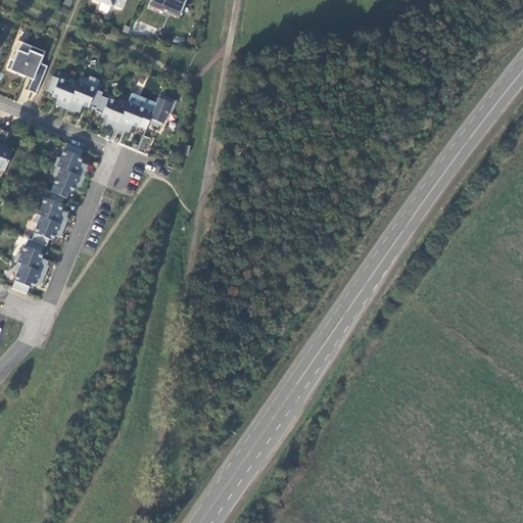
[(94,0),(112,7),(113,5),(123,9),(126,0),(94,0)]
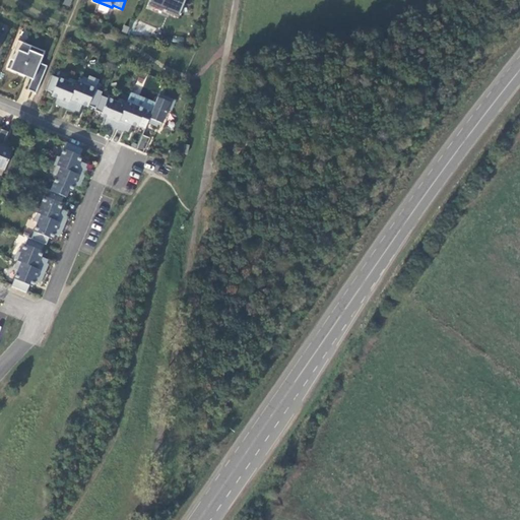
[(149,0),(148,4),(176,15),(181,4),(184,5),(185,0),(149,0)]
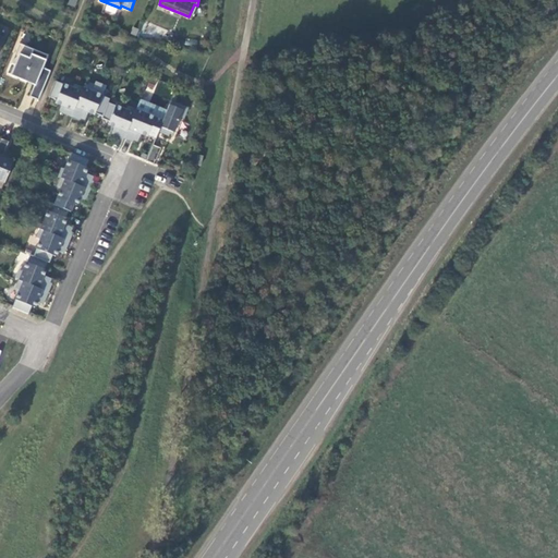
[(34,85),(29,97),(38,100),(50,72),(43,69),(48,56),(19,44),(11,64),(14,65),(11,75),(34,85)]
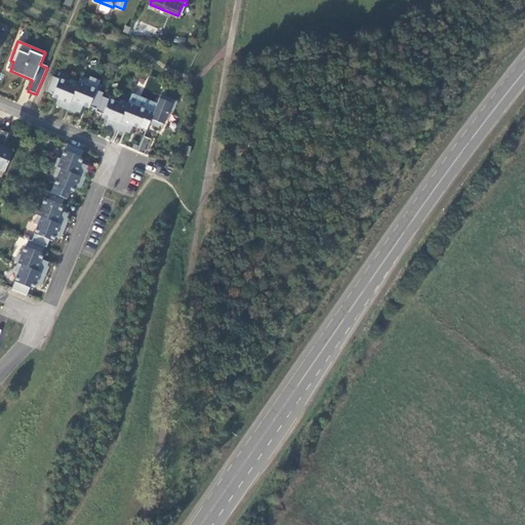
[(57,99),(55,105),(67,110),(78,83),(70,80),(69,83),(51,76),(46,91),(52,94),(51,97),(57,99)]
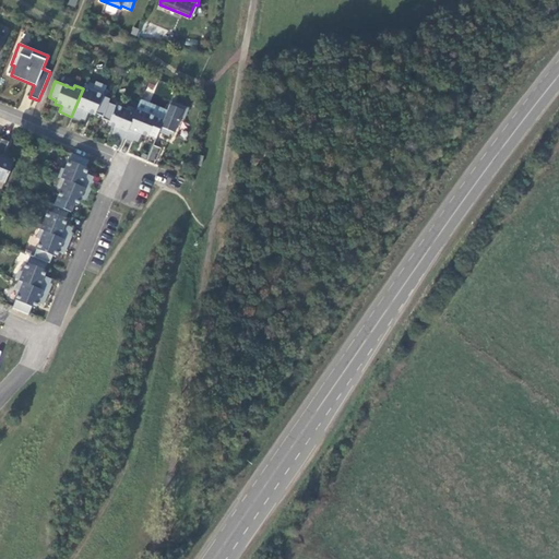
[(94,116),(95,114),(103,117),(108,103),(110,99),(92,92),(94,88),(85,84),(83,88),(71,117),(80,121),(81,119),(85,120),(88,113),(94,116)]
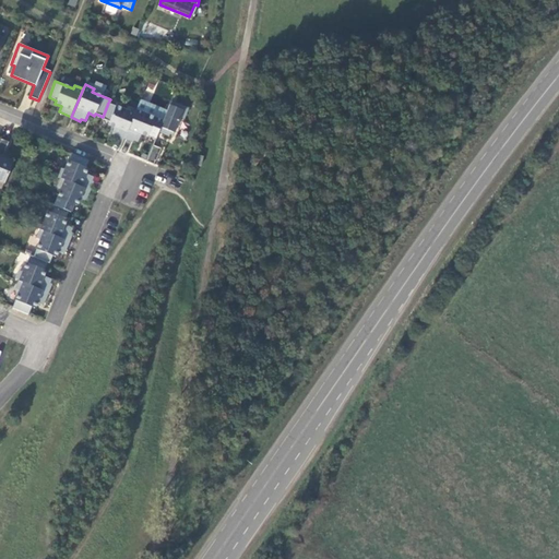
[(174,135),(180,118),(183,119),(188,109),(170,102),(163,121),(158,131),(169,135),(170,134),(174,135)]
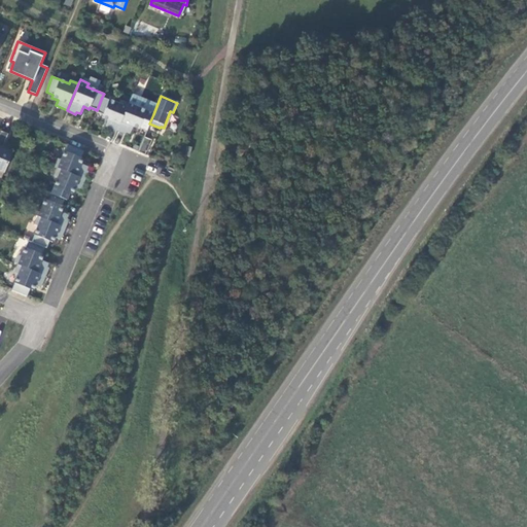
[(96,112),(103,115),(102,118),(108,120),(105,126),(117,131),(129,104),(120,101),(118,104),(102,97),(97,110),(96,112)]
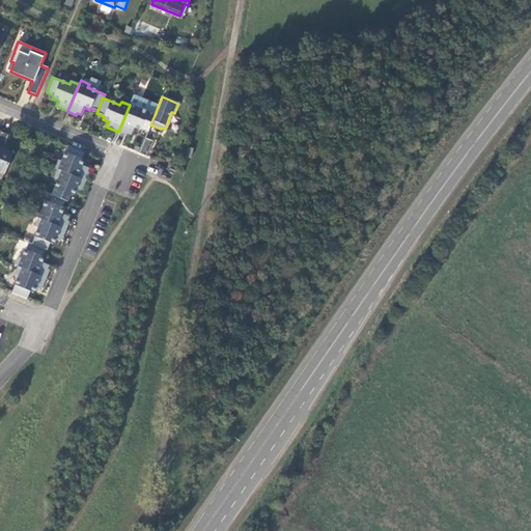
[(140,129),(147,132),(150,124),(155,115),(138,108),(139,105),(131,101),(130,105),(118,132),(127,136),(128,134),(131,135),(134,128),(140,130),(140,129)]
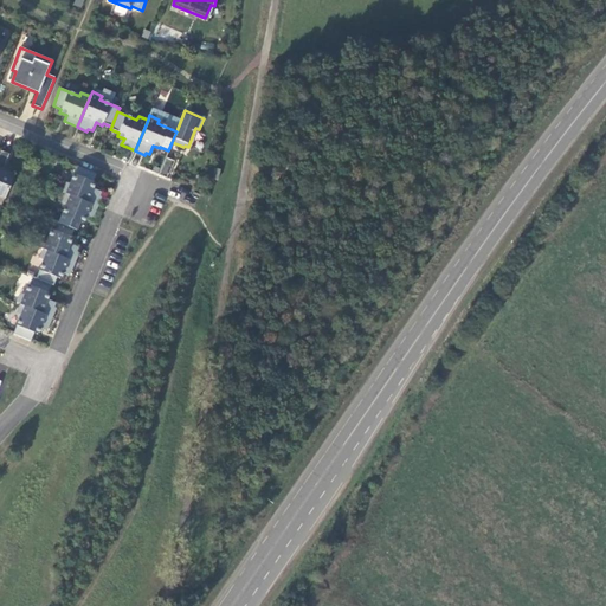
[(10,154),(0,150),(0,152),(0,206),(1,207),(14,175),(4,171),(10,154)]
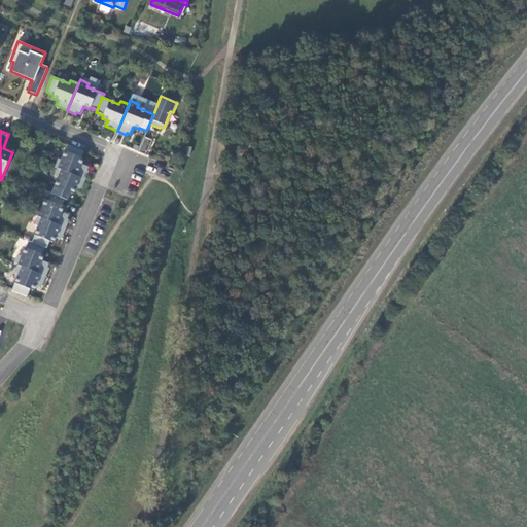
[(152,140),(144,137),(138,152),(145,155),(146,152),(147,152),(152,140)]
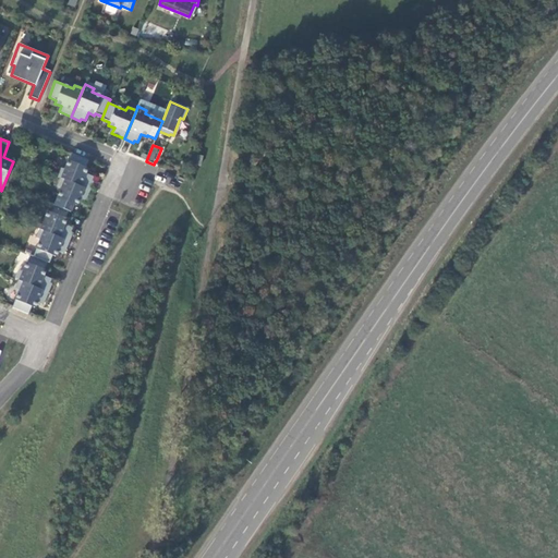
[(58,177),(61,179),(89,191),(94,181),(92,181),(93,177),(85,173),(87,168),(86,168),(89,160),(72,153),(65,170),(61,168),(58,177)]
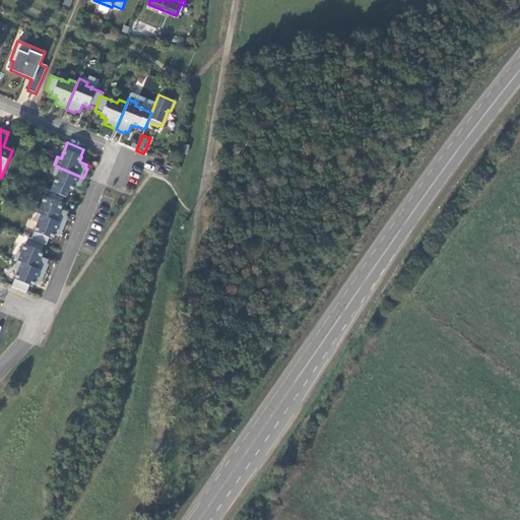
[(57,176),(51,191),(64,197),(65,198),(68,191),(71,192),(73,187),(79,189),(83,178),(57,167),(54,175),(57,176)]
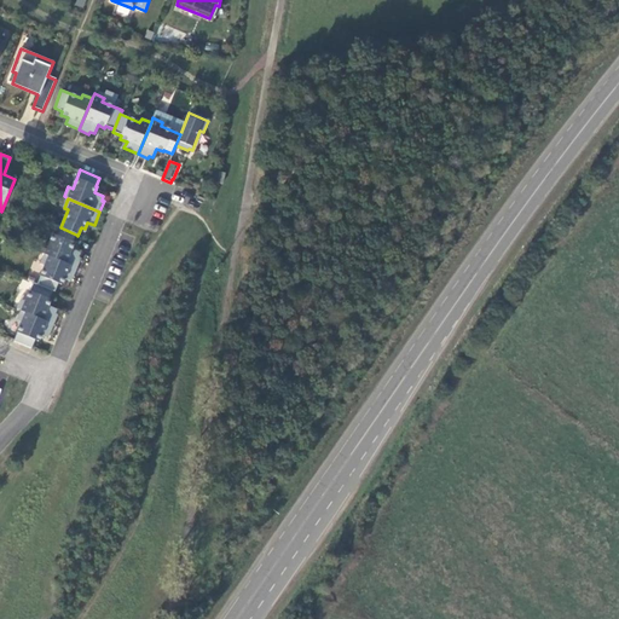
[(57,226),(48,246),(45,243),(41,253),(45,255),(76,267),(80,258),(79,258),(80,253),(71,249),(74,243),(73,242),(76,235),(61,227),(57,226)]
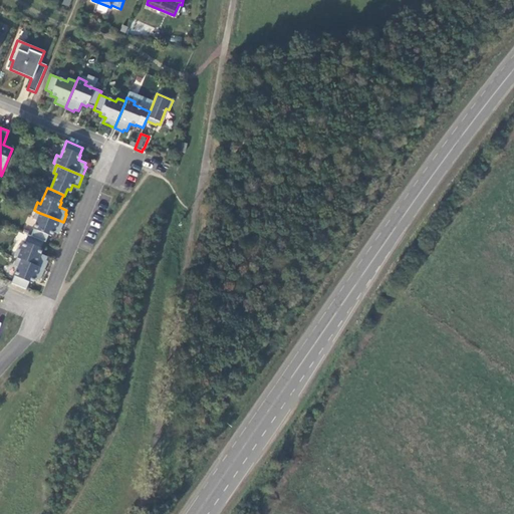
[(37,212),(34,219),(37,221),(31,236),(43,242),(45,243),(48,235),(51,237),(53,232),(58,234),(63,222),(37,212)]
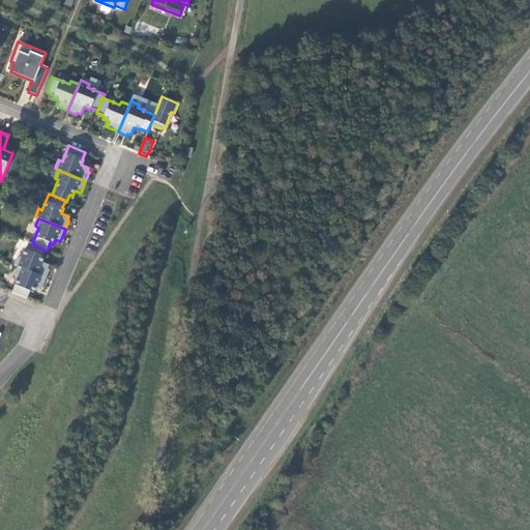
[(46,277),(49,269),(47,268),(49,265),(41,262),(43,257),(41,256),(45,249),(32,243),(28,242),(22,258),(19,257),(15,265),(19,266),(46,277)]
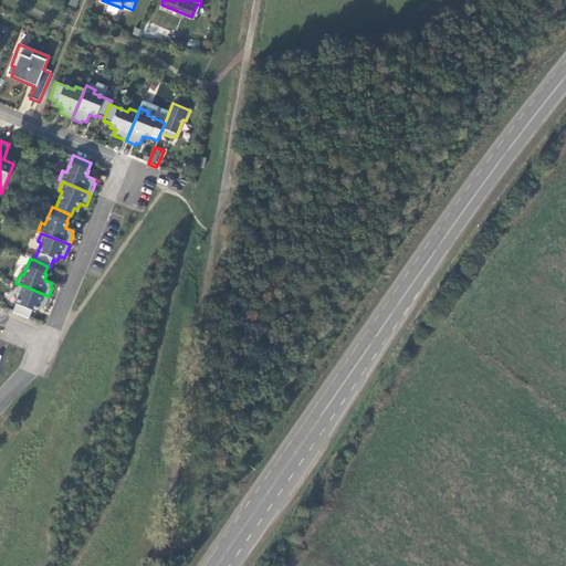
[(20,284),(16,293),(20,295),(13,312),(29,318),(32,311),(35,312),(38,307),(43,310),(49,296),(20,284)]
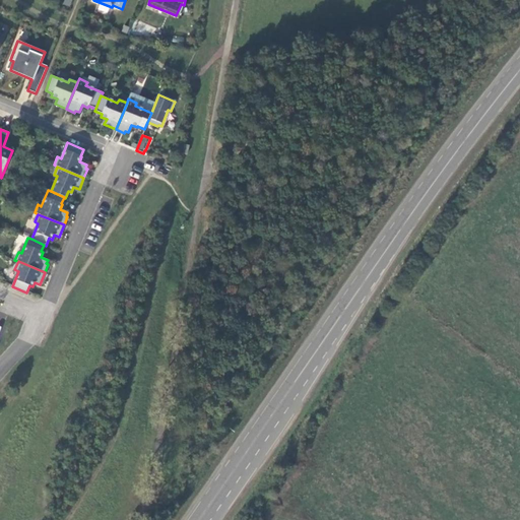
All buildings are outlined.
